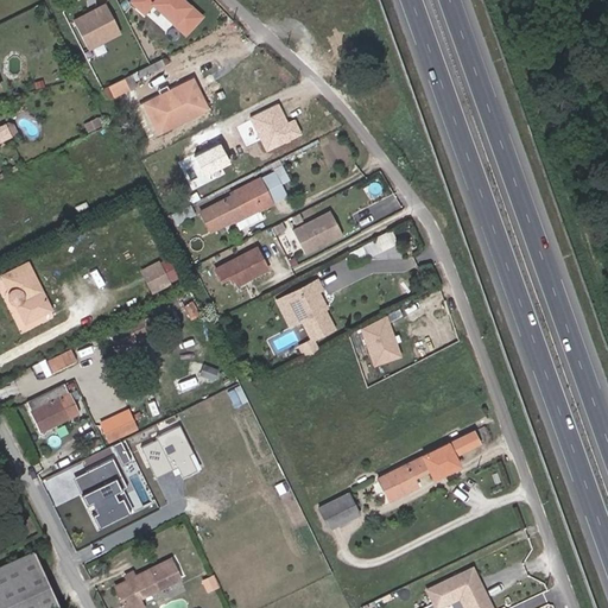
[(138,0),(135,4),(145,13),(153,4),(176,23),(179,18),(189,26),(191,29),(202,16),(183,0),(138,0)]
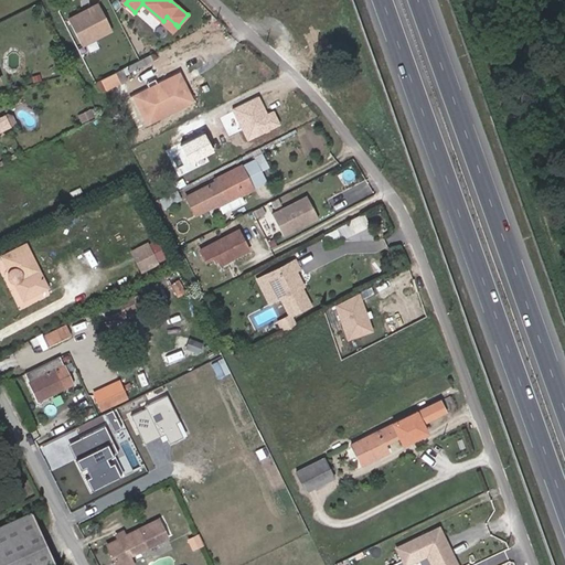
[(112,30),(97,3),(67,19),(82,45),(112,30)]
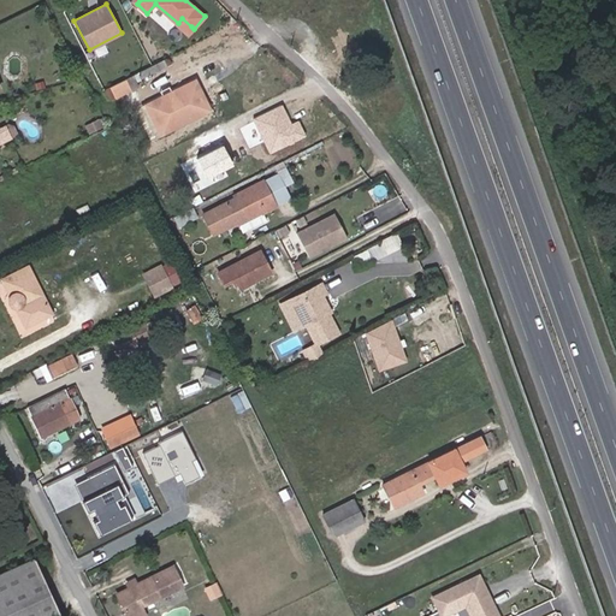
[(191,27),(182,18),(178,23),(188,31),(191,27)]
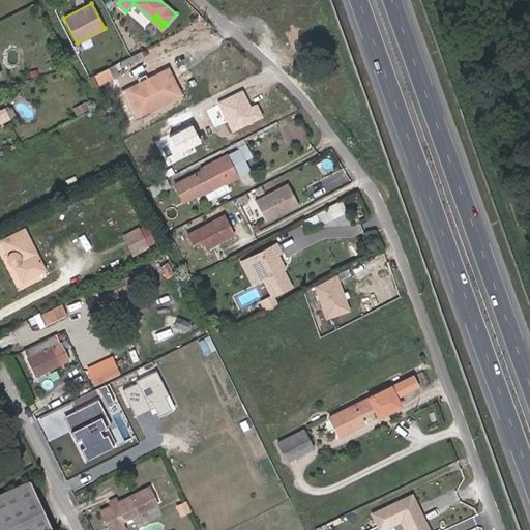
[(184,36),(206,25),(202,19),(181,30),(184,36)]
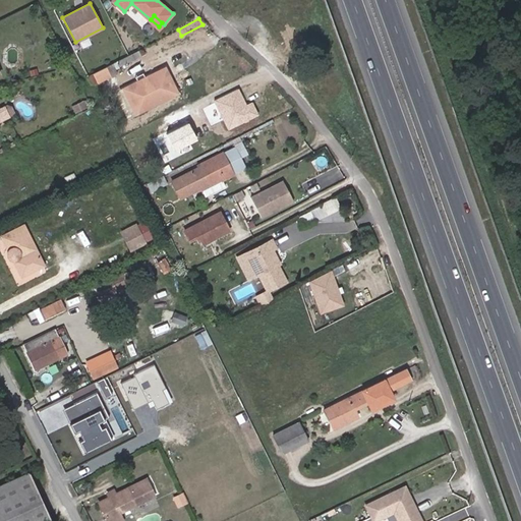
[(121,66),(132,60),(130,54),(118,60),(121,66)]
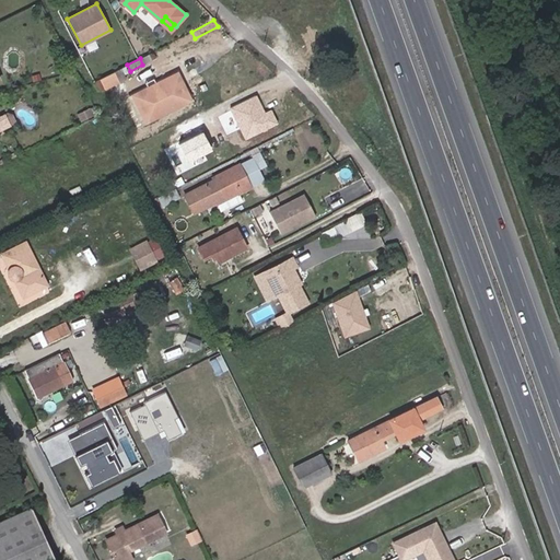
[(118,82),(113,72),(101,79),(105,89),(118,82)]
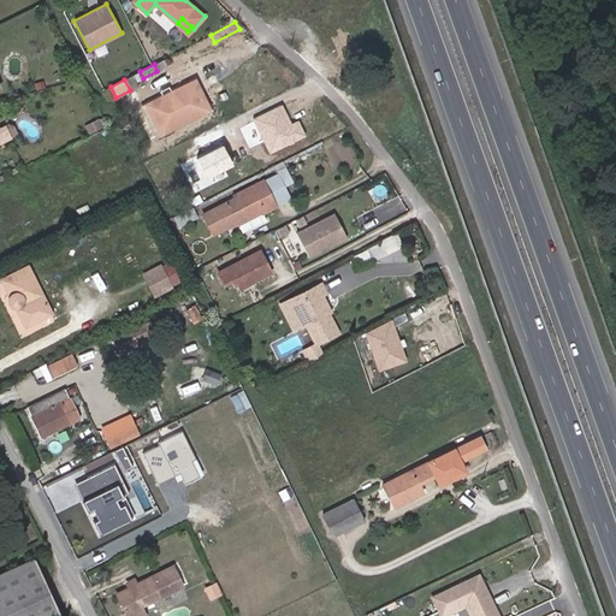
[(160,134),(208,110),(194,81),(166,95),(159,99),(146,105),(160,134)]
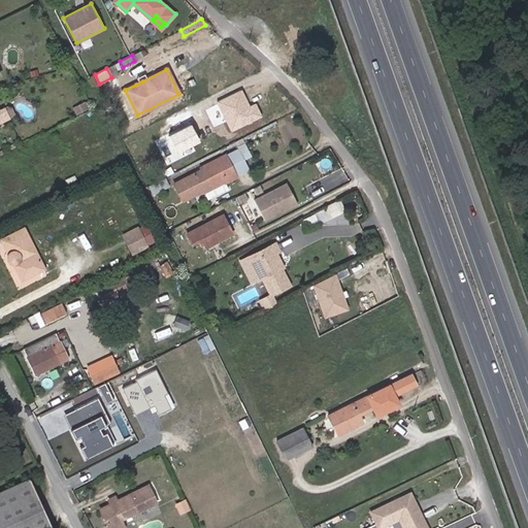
[(110,105),(109,101),(106,95),(99,98),(109,118),(116,114),(110,105)]
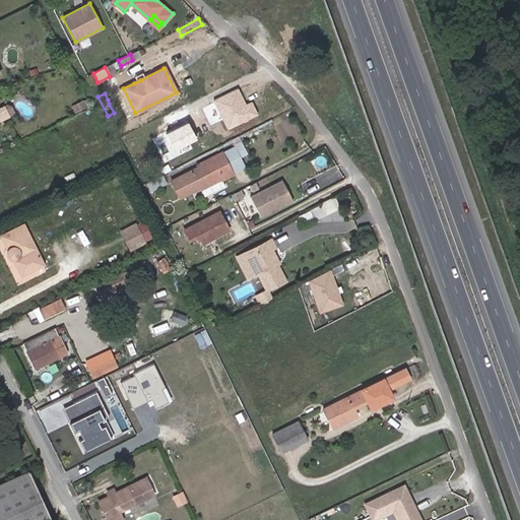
[(248,153),(242,143),(235,146),(241,157),(248,153)]
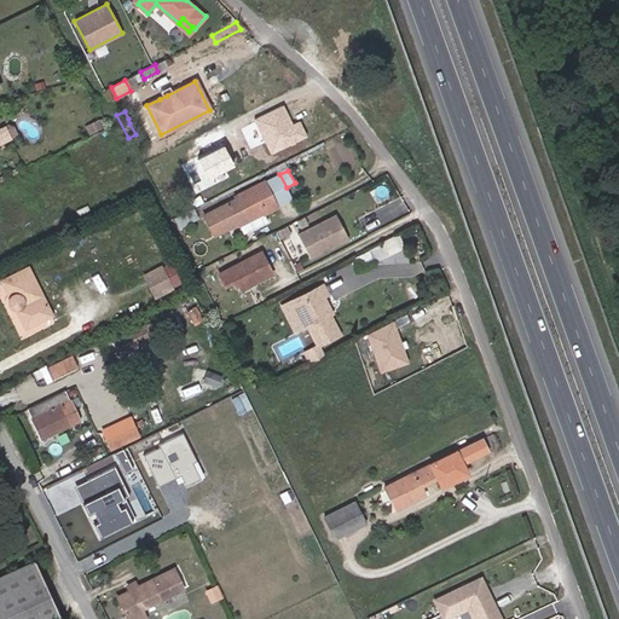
[(293,200),(287,187),(279,174),(279,173),(264,181),(277,207),(293,200)]
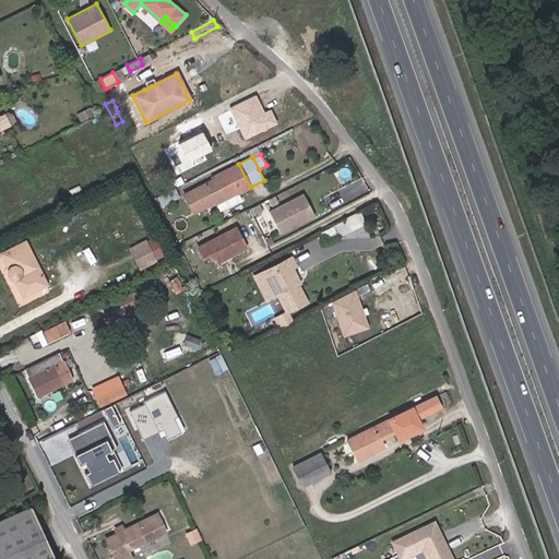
[(216,204),(250,187),(238,164),(212,177),(213,179),(183,194),(193,213),(215,202),(216,204)]
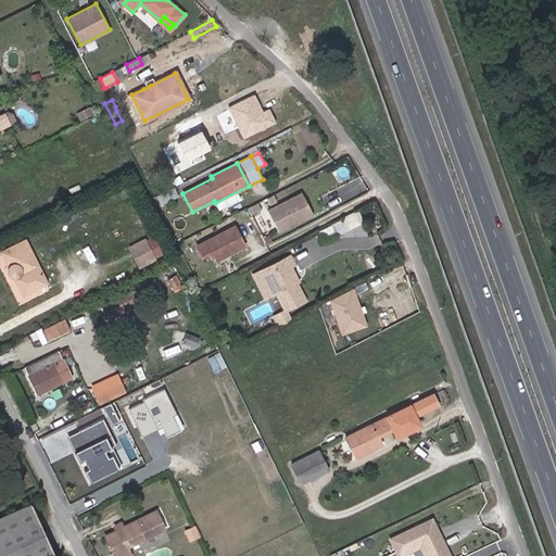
[(178,197),(174,187),(156,197),(161,205),(178,197)]
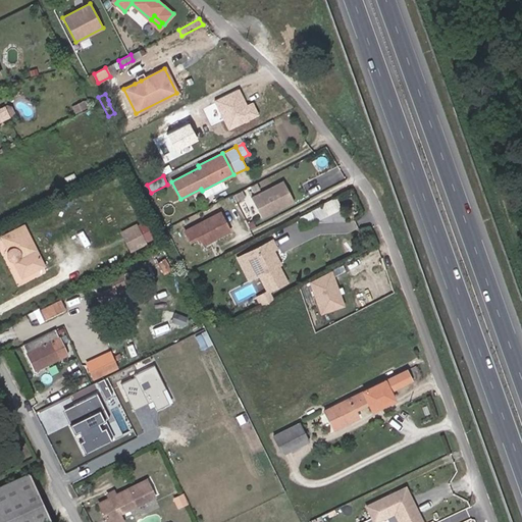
[(283,181),(251,198),(261,219),(294,203),(283,181)]
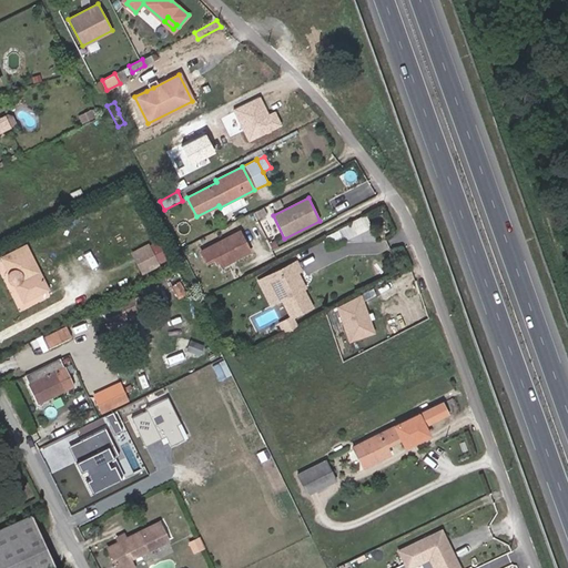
[(327,249),(347,239),(342,227),(322,237),(327,249)]
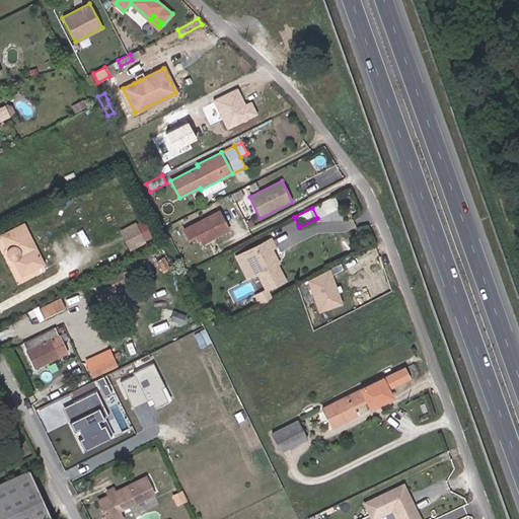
[(228,230),(218,212),(183,230),(189,240),(196,236),(198,240),(200,239),(202,243),(228,230)]
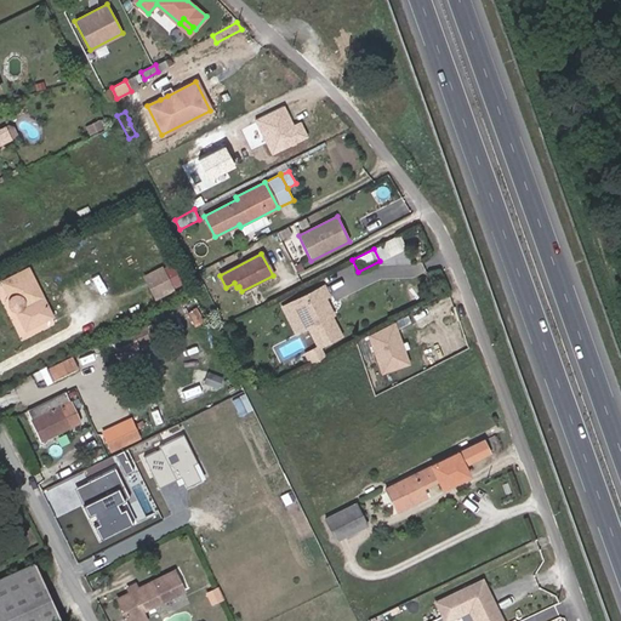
[(157,298),(183,286),(171,261),(144,274),(157,298)]
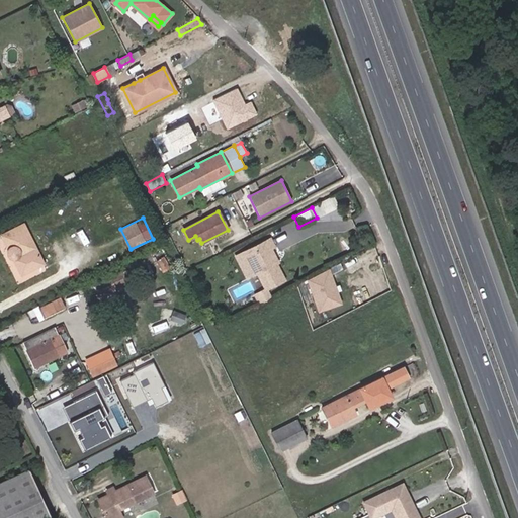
[(42,264),(23,224),(1,235),(8,249),(7,252),(7,254),(8,256),(10,258),(12,258),(13,258),(21,274),(42,264)]
